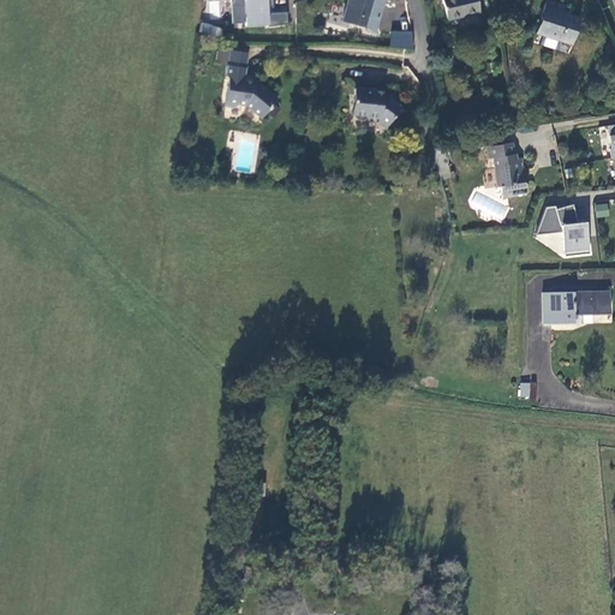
[(274,7),(274,0),(232,0),(233,22),(246,22),(246,24),(268,24),(268,25),(288,24),(287,12),(268,12),(268,7),(274,7)]
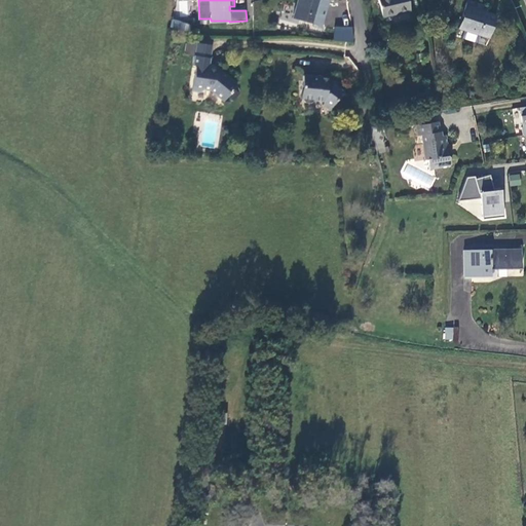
[(331,1),(328,0),(299,0),(294,17),(312,24),(311,26),(322,30),(331,1)]
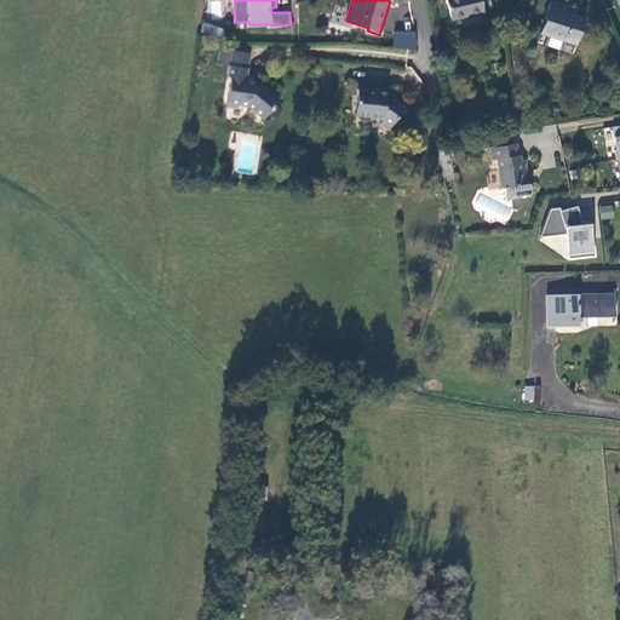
[(445,0),(449,21),(484,12),(481,0),(445,0)]
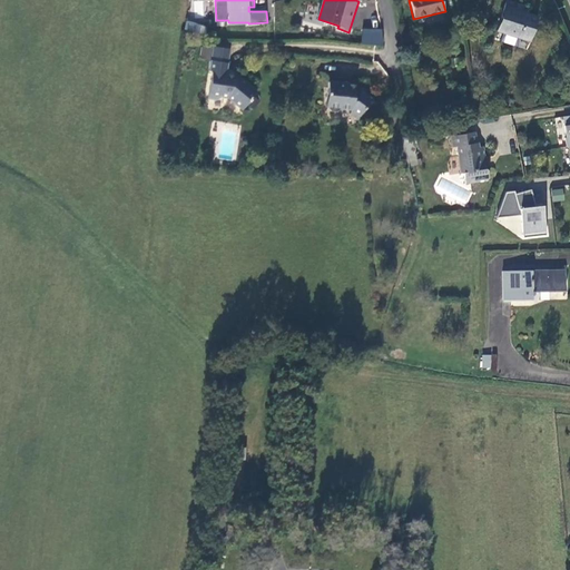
[(527,7),(508,1),(498,32),(529,42),(537,17),(524,13),(527,7)]
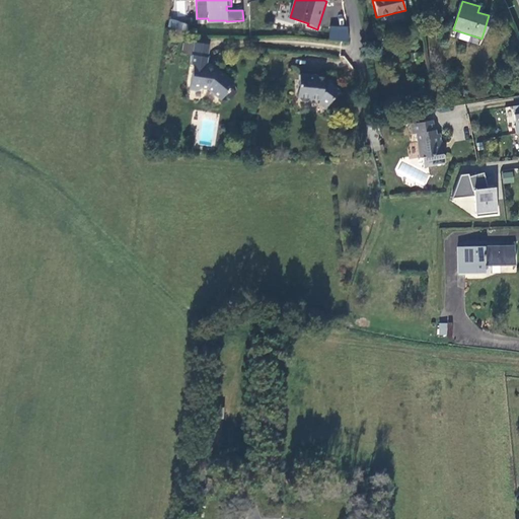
[(169,20),(168,26),(186,29),(187,23),(169,20)]
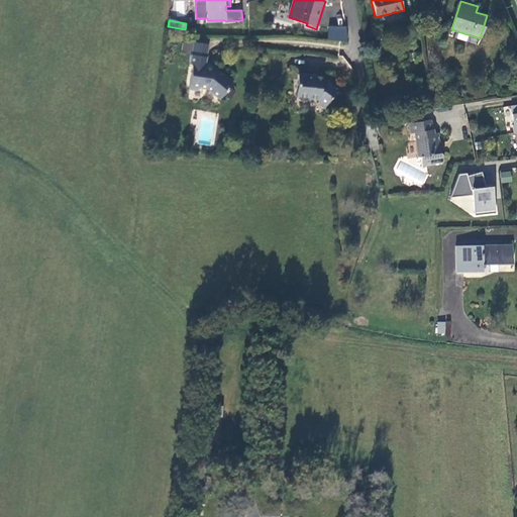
[(330,25),(328,39),(349,41),(347,26),(330,25)]
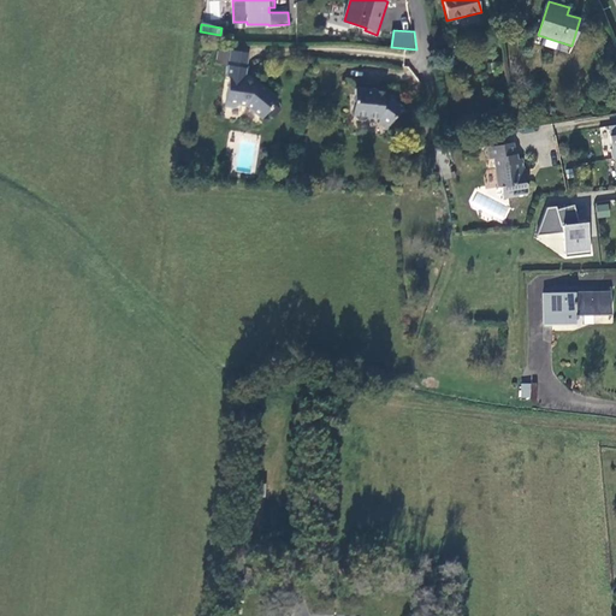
[(213,51),(211,63),(226,65),(227,53),(213,51)]
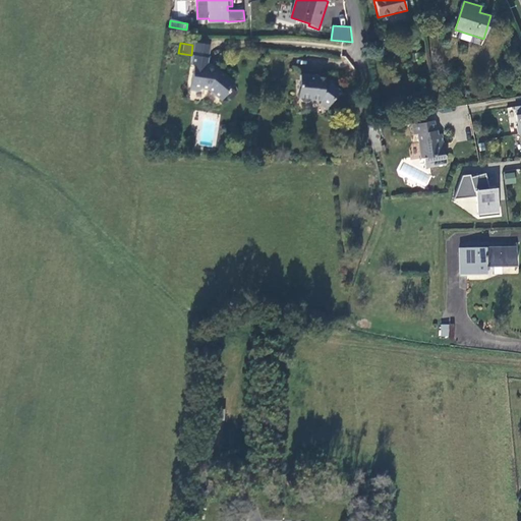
[(210,47),(193,45),(191,64),(193,64),(193,67),(189,90),(195,91),(201,88),(208,89),(221,99),(234,84),(218,70),(213,69),(207,68),(210,47)]
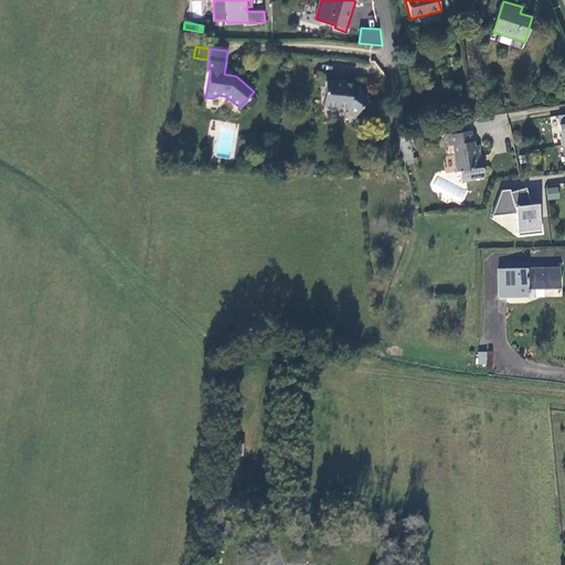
[(352,84),(327,82),(326,87),(323,105),(327,109),(333,110),(337,106),(347,107),(348,112),(354,117),(368,98),(360,92),(352,92),(352,84)]
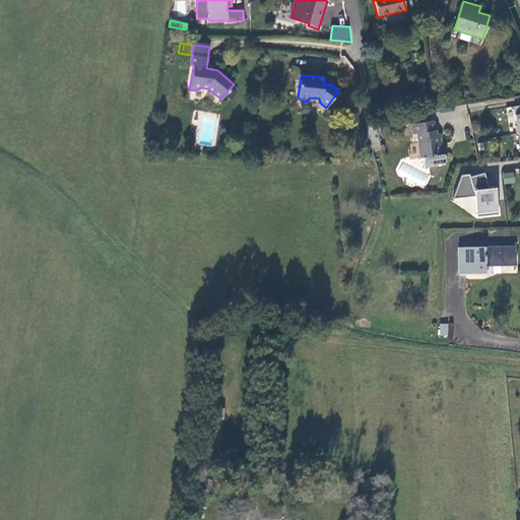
[(434,121),(411,126),(413,135),(415,135),(419,158),(421,158),(424,168),(437,165),(436,164),(445,161),(444,153),(441,152),(438,153),(436,143),(439,143),(442,142),(440,133),(438,134),(438,130),(436,130),(434,121)]
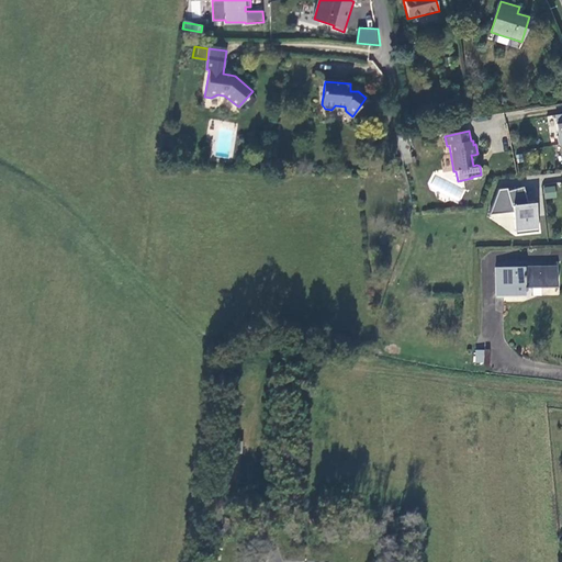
[(544,199),(557,198),(555,186),(543,187),(544,199)]
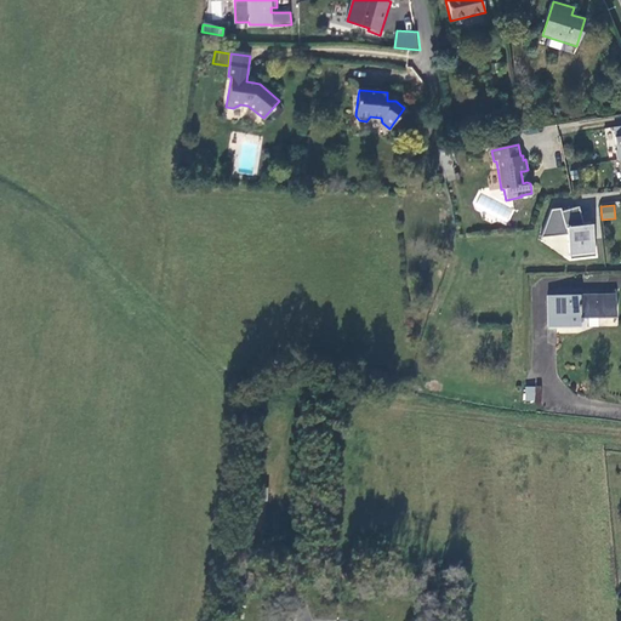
[(568,234),(570,258),(596,256),(592,228),(587,228),(584,226),(579,206),(562,211),(560,208),(551,209),(541,238),(568,234)]
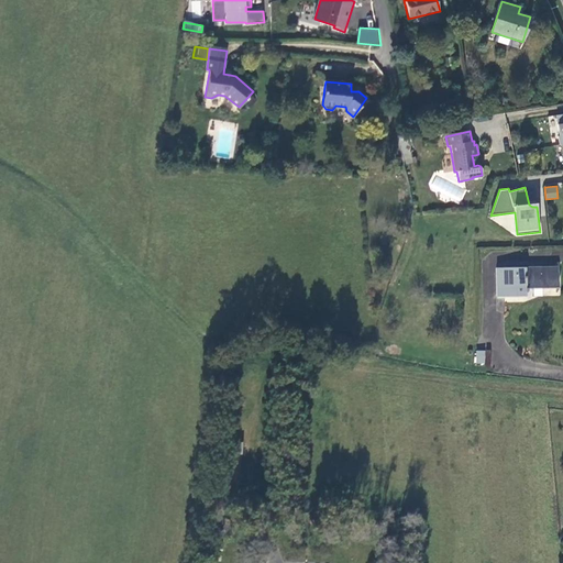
[(496,298),(501,297),(526,297),(525,289),(556,288),(556,268),(495,269),(496,298)]
